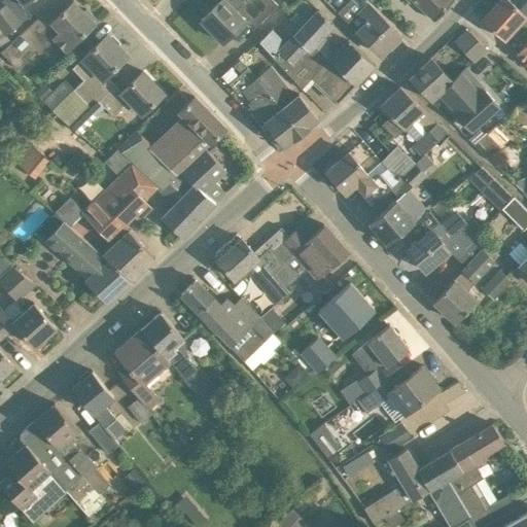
[(12,13),(23,6),(29,1),(31,0),(3,0),(1,1),(4,6),(0,8),(0,29),(5,35),(21,24),(12,13)]
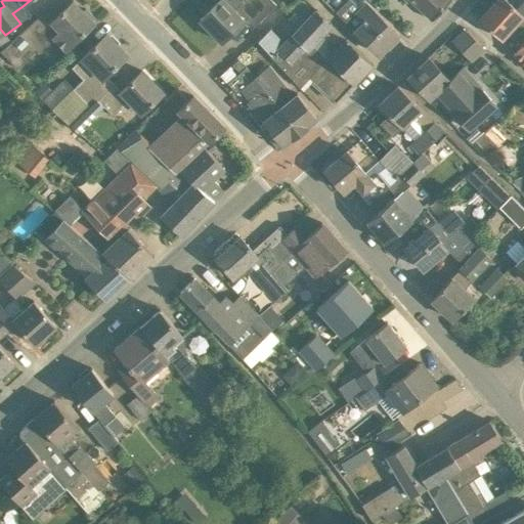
[(270,0),(220,0),(200,20),(221,42),(247,16),(256,26),(275,6),(270,0)]
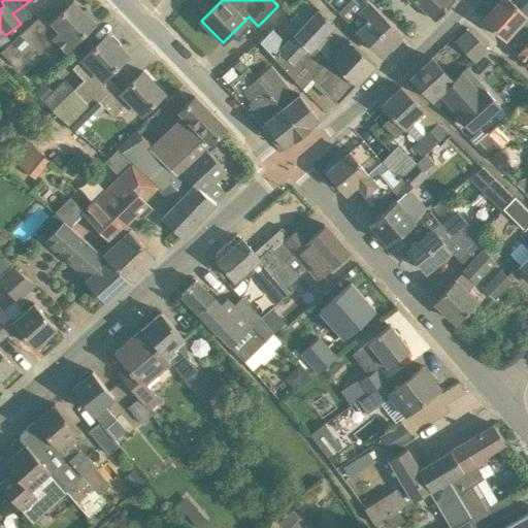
[(411,0),(435,22),(454,0),(455,0),(454,0),(411,0)]
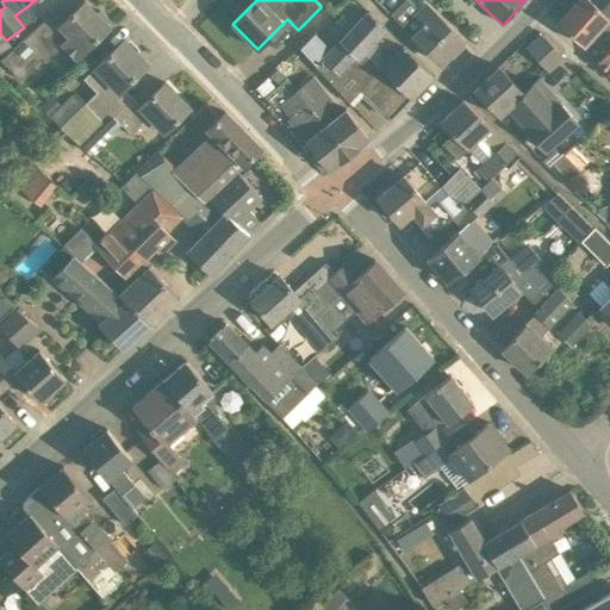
[(609,0),(601,11),(587,0),(579,0),(559,23),(570,32),(568,33),(583,47),(607,19),(609,23),(609,0)]
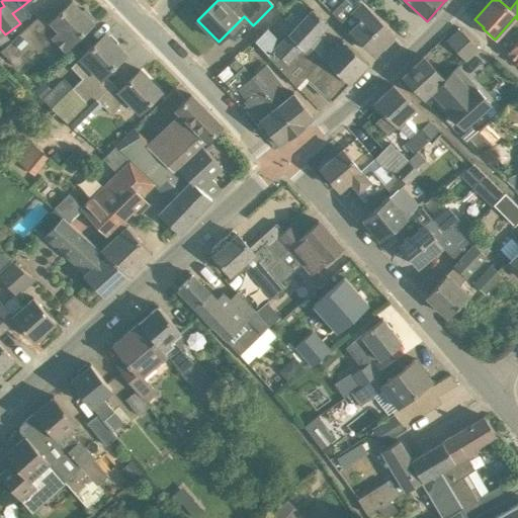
[(37,53),(52,38),(64,52),(71,44),(92,23),(90,20),(92,18),(84,9),(81,12),(72,2),(46,26),(37,17),(0,52),(16,68),(35,50),(37,53)]
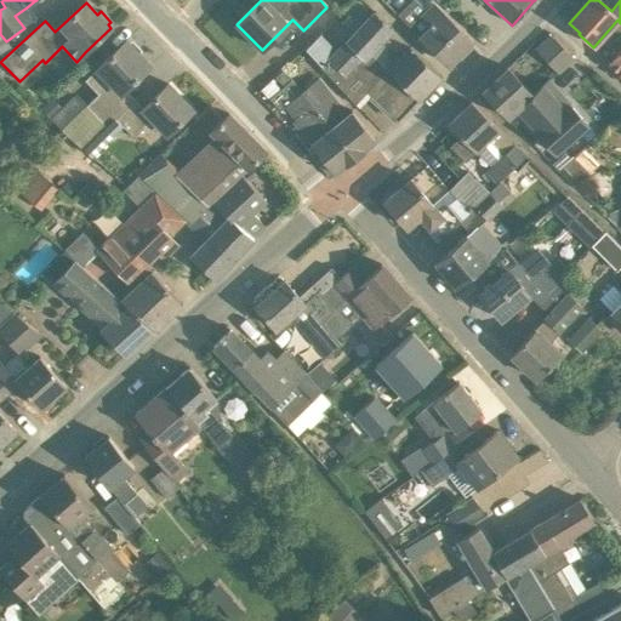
[(451,66),(453,64),(474,41),(457,24),(446,15),(437,5),(414,28),(451,66)]
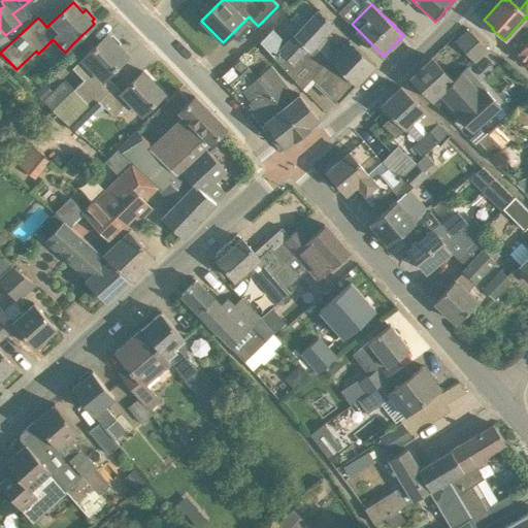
[(319,10),(295,36),(308,48),(332,24),(319,10)]
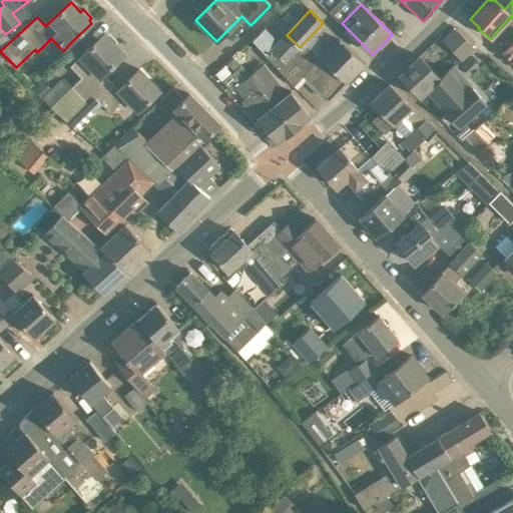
[(278,44),(266,56),(294,86),(303,76),(314,86),(329,100),(365,63),(323,23),(300,47),(287,35),(278,44)]
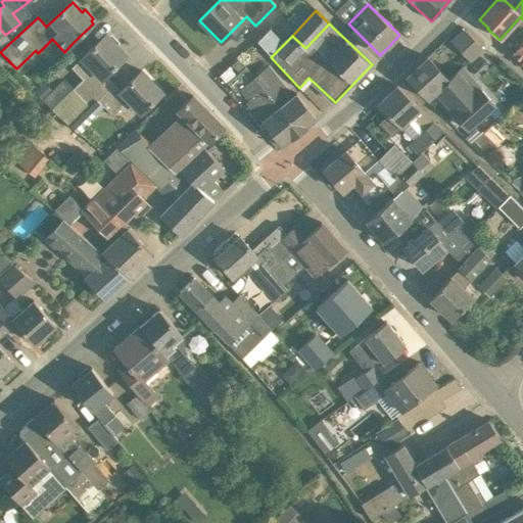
[(271,57),(283,45),(270,30),(256,42),(271,57)]
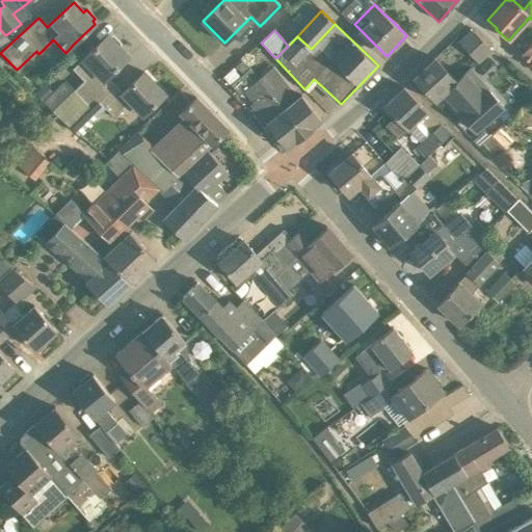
[(459,42),(474,57),(479,62),(491,50),(472,30),(459,42)]
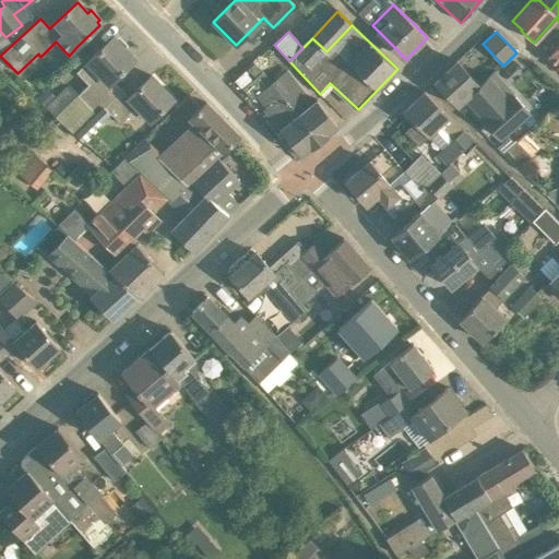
[(74,135),(103,107),(114,96),(121,90),(113,81),(134,60),(113,37),(87,61),(99,74),(88,85),(78,95),(56,116),(74,135)]
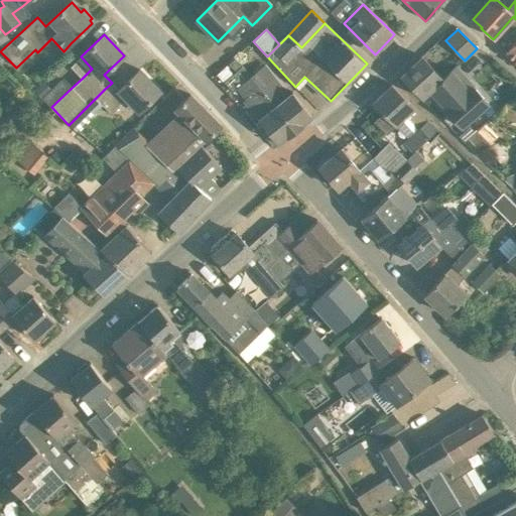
[(515,39),(505,52),(515,62),(515,39)]
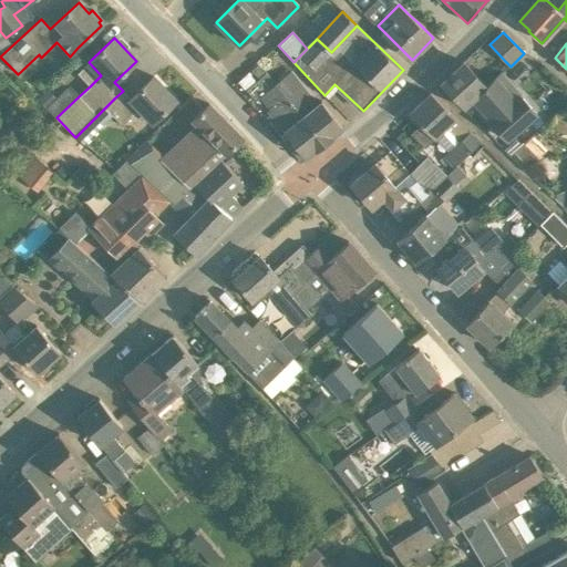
[(463,109),(472,101),(486,88),(485,86),(463,62),(440,84),(463,109)]
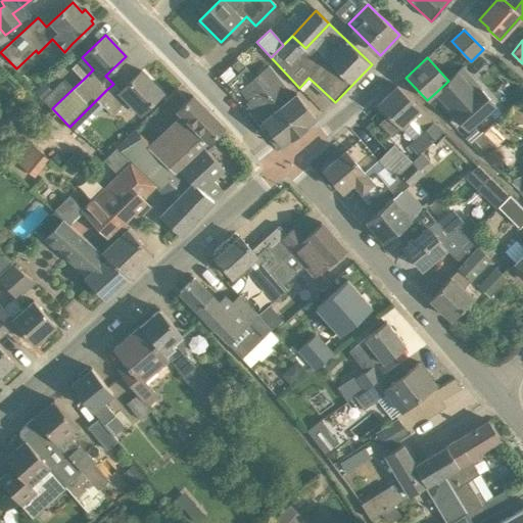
[(299,133),(253,78),(238,59),(232,65),(239,73),(227,84),(236,94),(240,90),(256,110),(253,112),(282,146),(299,133)]
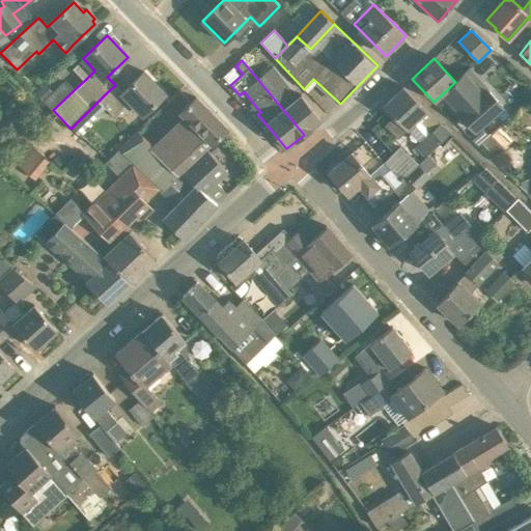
[(257,79),(304,135),(320,120),(301,94),(292,101),(280,85),(284,82),(272,67),(257,79)]
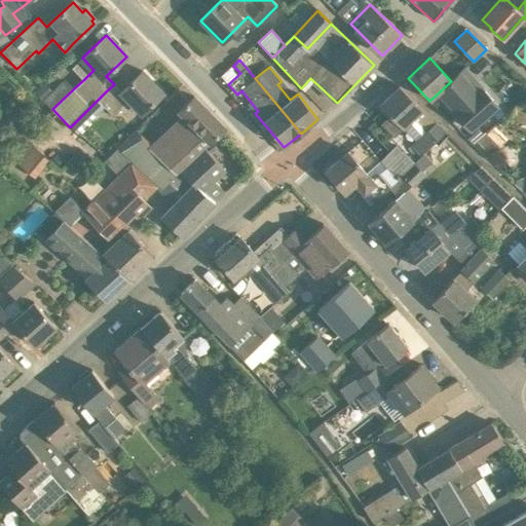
[(142,72),(121,91),(114,84),(107,90),(97,101),(113,117),(132,100),(144,112),(162,94),(142,72)]
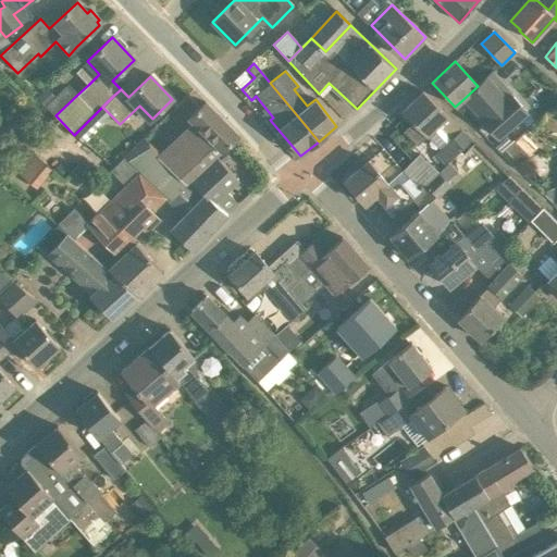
[(511,95),(507,99),(486,76),(477,85),(478,86),(463,99),(483,120),(482,121),(497,138),(527,112),(511,95)]
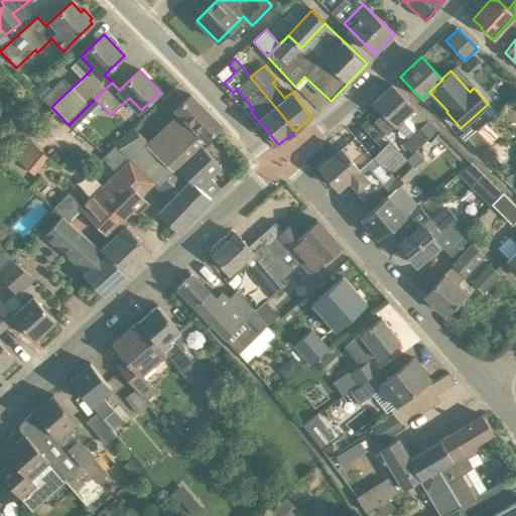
[(414,151),(421,144),(436,129),(391,85),(372,104),(382,114),(373,122),(386,135),(404,117),(417,130),(404,143),(413,152),(414,151)]
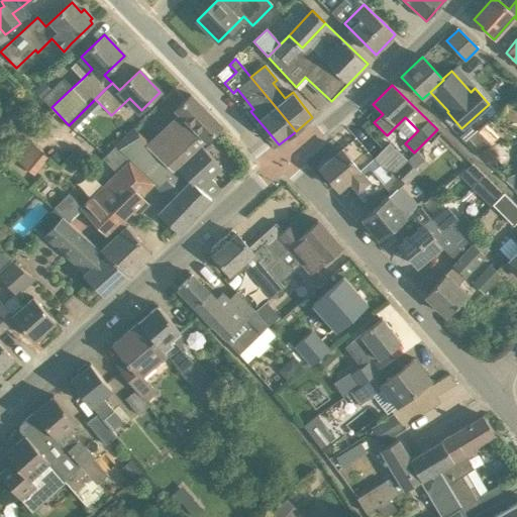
[(176,109),(180,113),(163,130),(149,143),(133,127),(114,146),(152,182),(157,186),(184,162),(183,160),(205,138),(206,139),(220,126),(190,95),(176,109)]
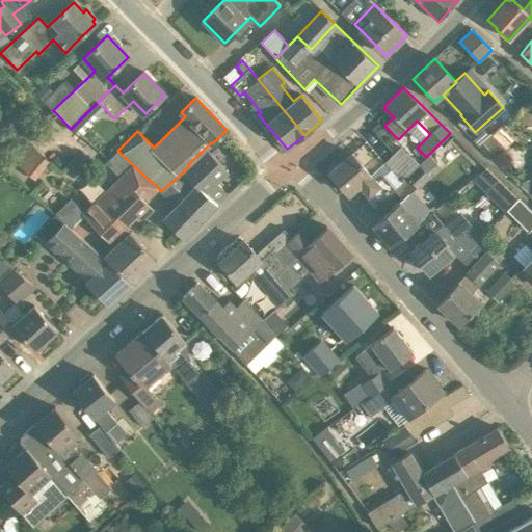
[(482,144),(495,158),(513,140),(500,127),(482,144)]
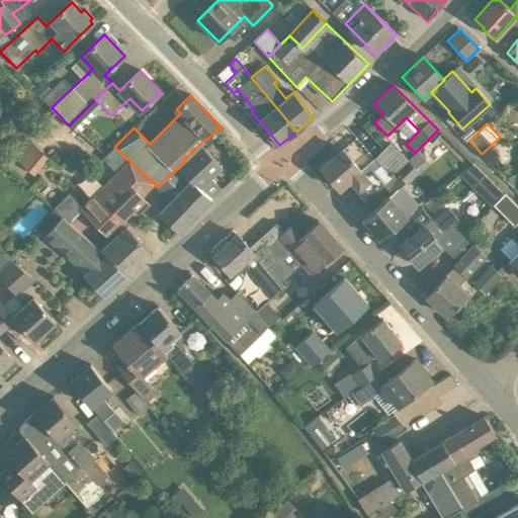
[(374,159),(374,160),(380,166),(392,178),(396,174),(408,161),(397,150),(396,150),(390,144),(374,159)]
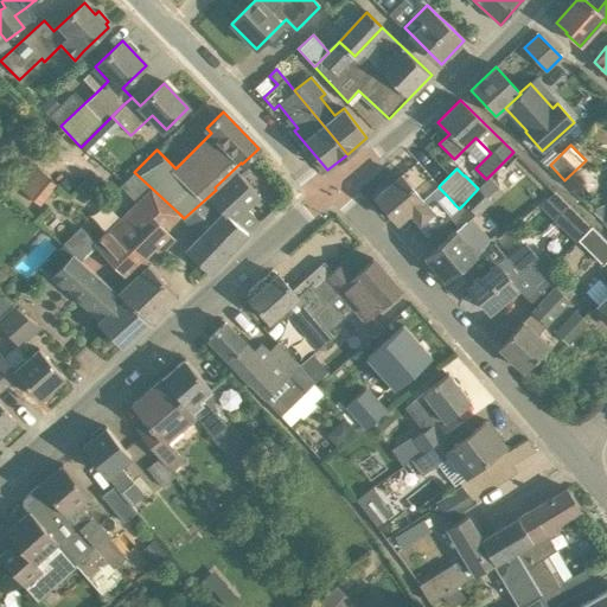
[(19,191),(39,208),(57,185),(36,170),(19,191)]
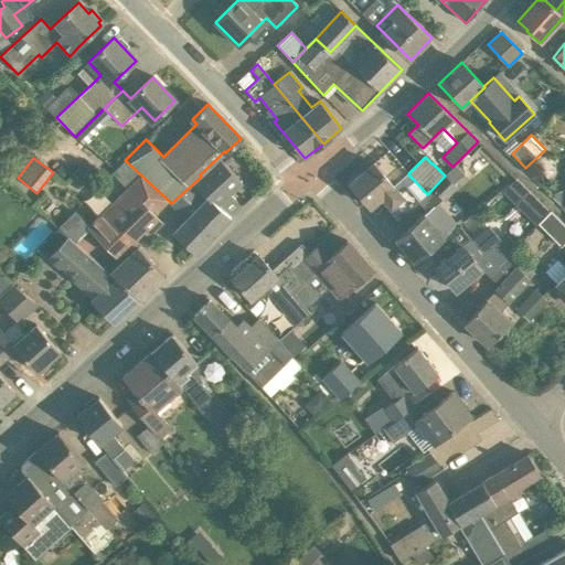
[(116,255),(126,245),(142,228),(147,233),(159,222),(151,214),(167,199),(125,160),(112,174),(126,189),(87,225),(116,255)]
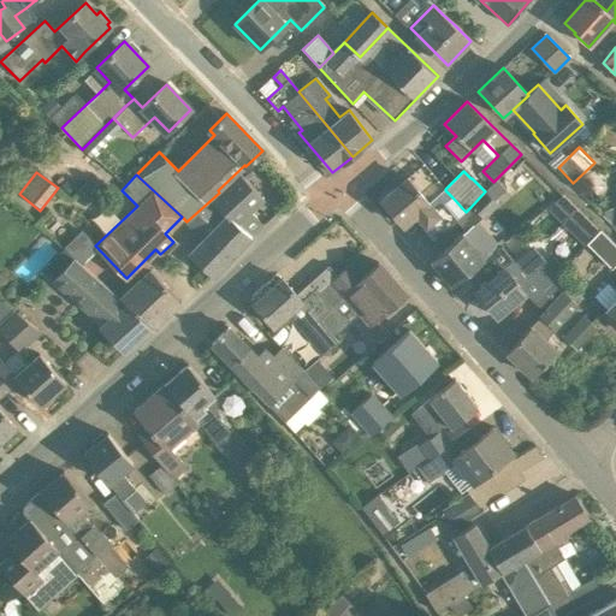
[(188,255),(212,278),(213,279),(252,237),(250,237),(262,226),(249,211),(262,199),(241,175),(212,202),(226,215),(188,255)]
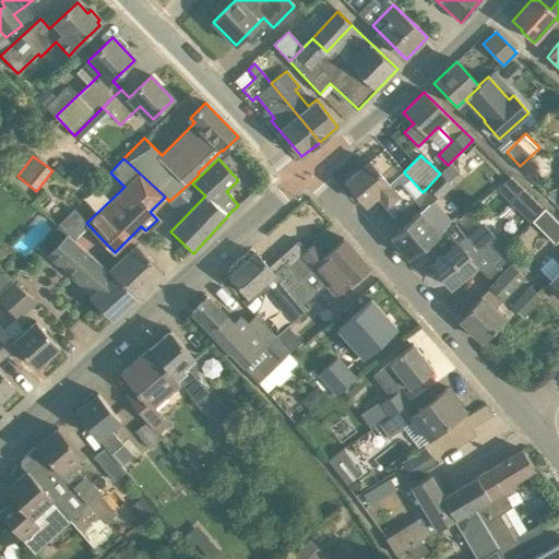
[(415,200),(416,198),(423,192),(411,179),(395,192),(389,186),(390,186),(369,162),(345,181),(366,205),(379,194),(384,201),(396,216),(415,200)]
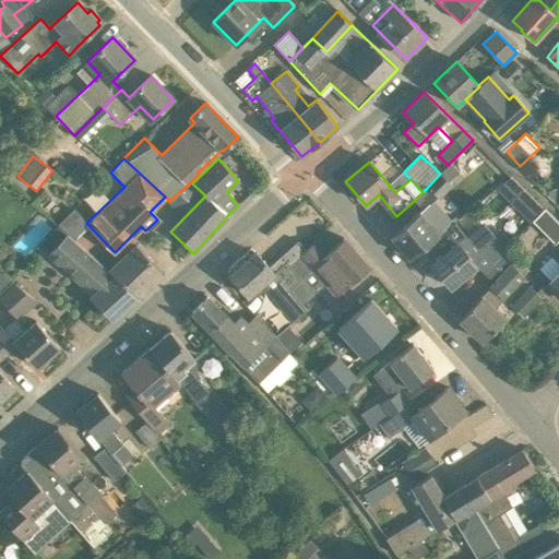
[(458,173),(450,165),(440,174),(448,181),(458,173)]
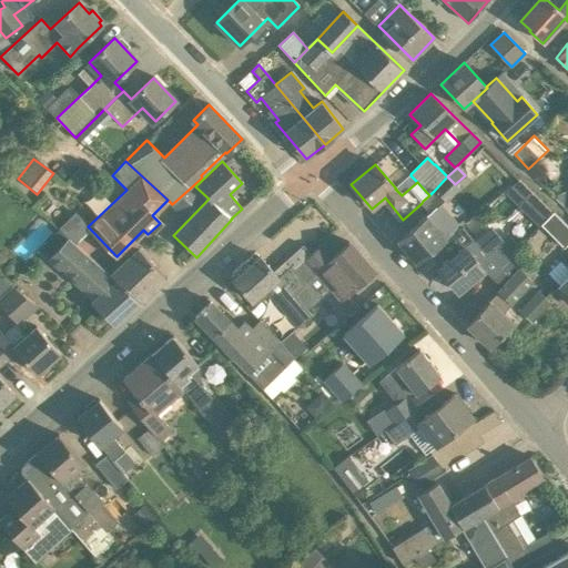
[(455,184),(447,176),(434,191),(444,201),(458,188),(455,184)]
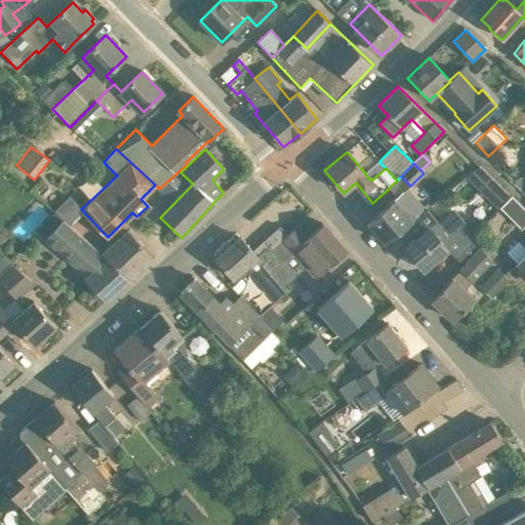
[(524,175),(512,183),(523,193),(522,193),(524,195),(524,175)]
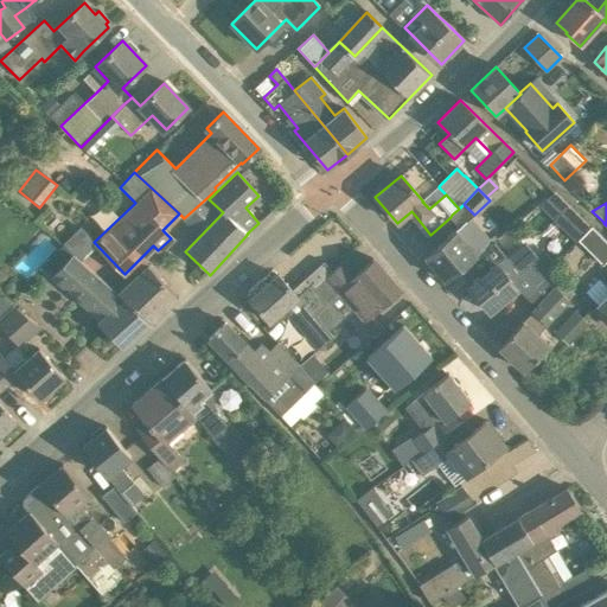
[(461,224),(467,234),(485,223),(479,213),(461,224)]
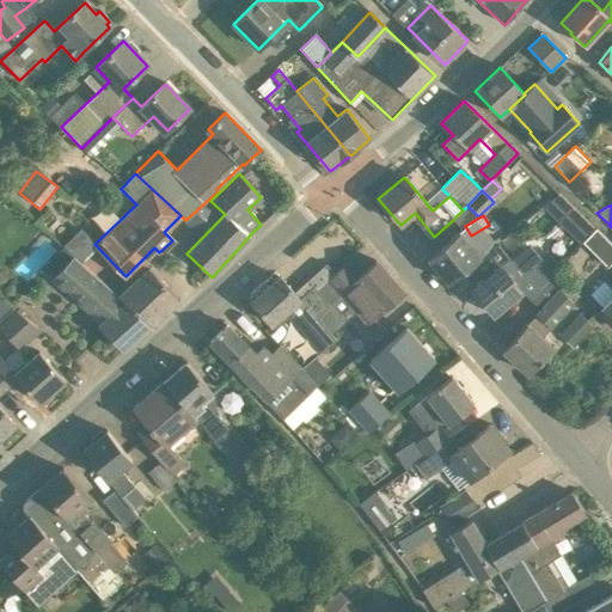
[(473,240),(464,230),(463,230),(428,258),(450,283),(481,258),(469,244),(473,240)]
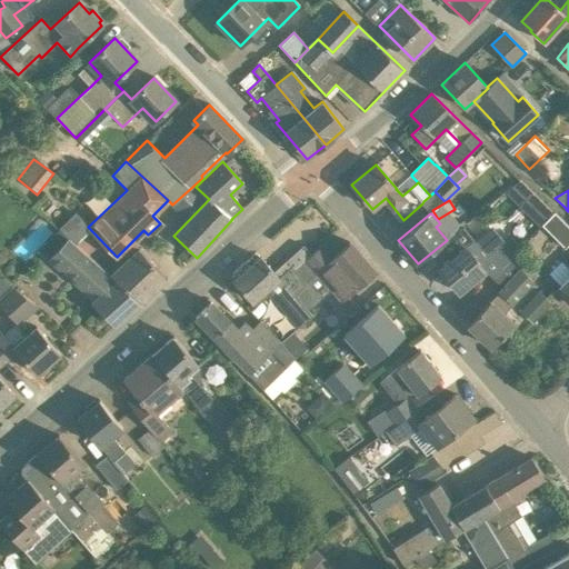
[(565,249),(568,245),(568,228),(555,213),(541,226),(565,249)]
